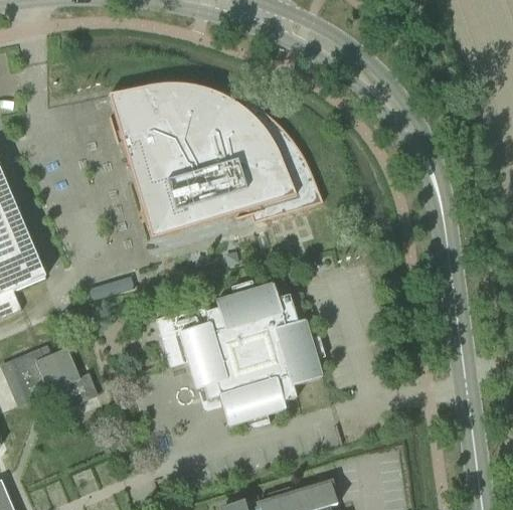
[(258,106),(250,102),(243,98),(238,96),(230,93),(225,90),(217,88),(210,86),(204,85),(198,83),(197,86),(188,83),(177,82),(168,82),(161,83),(153,85),(109,93),(116,115),(110,116),(115,132),(120,130),(152,237),(235,212),(236,218),(251,213),(253,221),(323,201),(311,170),(308,163),(306,159),(302,152),(299,148),(295,142),(291,137),(286,131),(282,127),(277,121),(271,116),(265,112),(258,106)]
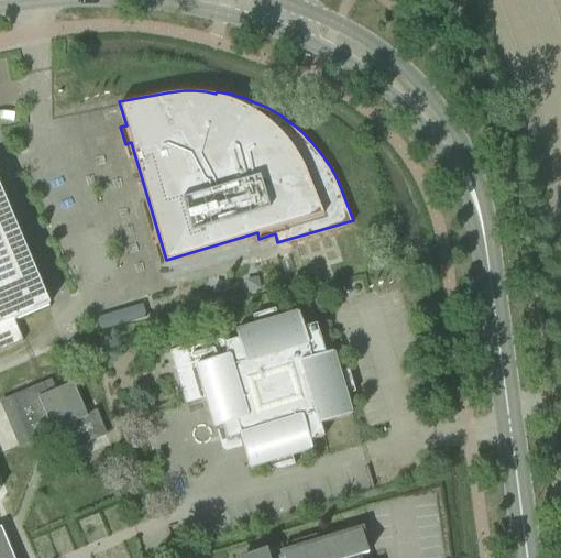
[(0,347),(24,337),(15,317),(51,302),(0,183),(0,347)]
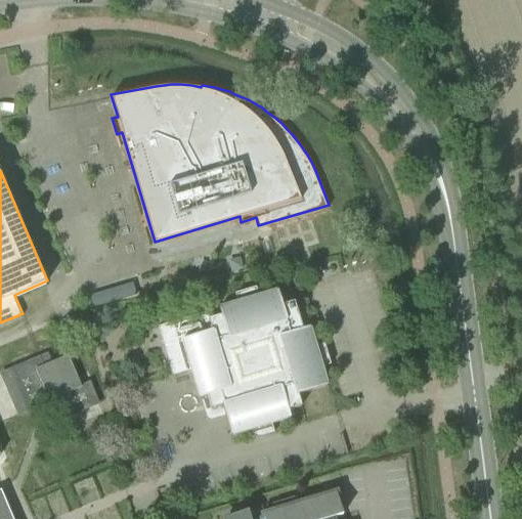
[(134,279),(123,283),(126,294),(137,291),(134,279)]
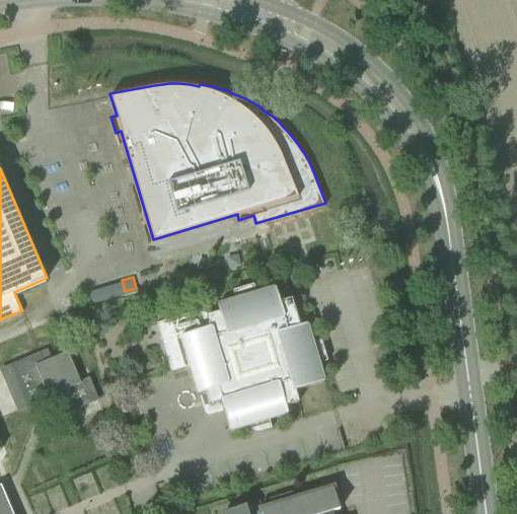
[(218,302),(220,308),(208,312),(206,305),(157,320),(171,369),(191,363),(199,391),(200,391),(206,414),(224,408),(230,428),(248,422),(251,431),(273,425),(270,416),(288,411),(292,401),(299,399),(296,387),(324,379),(319,360),(328,358),(322,337),(312,340),(307,320),(300,323),(292,296),(280,299),(276,284),(257,290),(254,281),(233,287),(236,296),(218,302)]
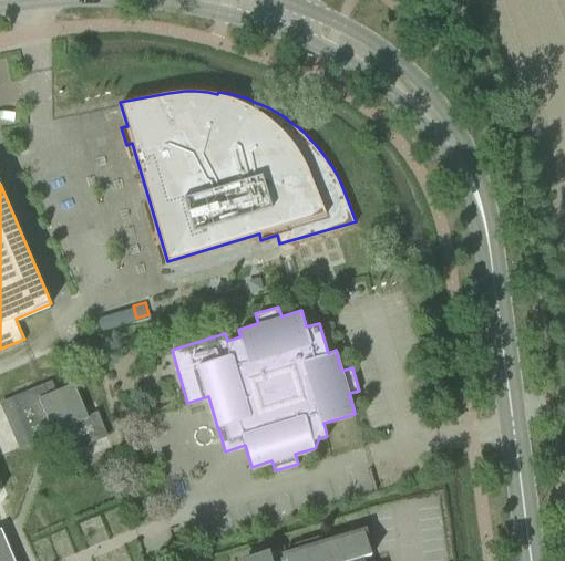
[(19,404),(33,438),(48,433),(58,436),(63,450),(108,432),(98,407),(88,412),(74,381),(48,392),(43,382),(16,393),(20,404),(19,404)]
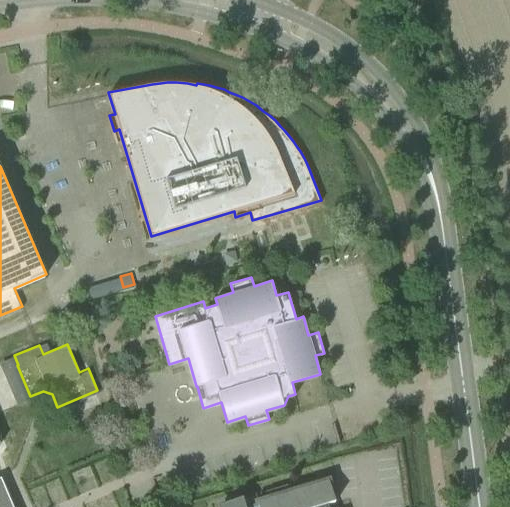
[(0,411),(0,447),(13,442),(0,411)]
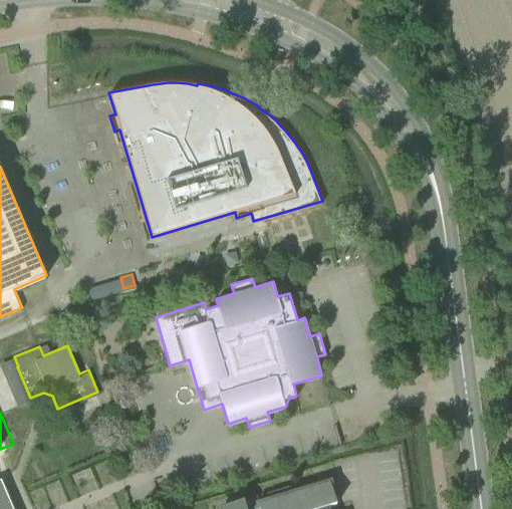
[(0,508),(15,508),(2,477),(0,478),(0,508)]
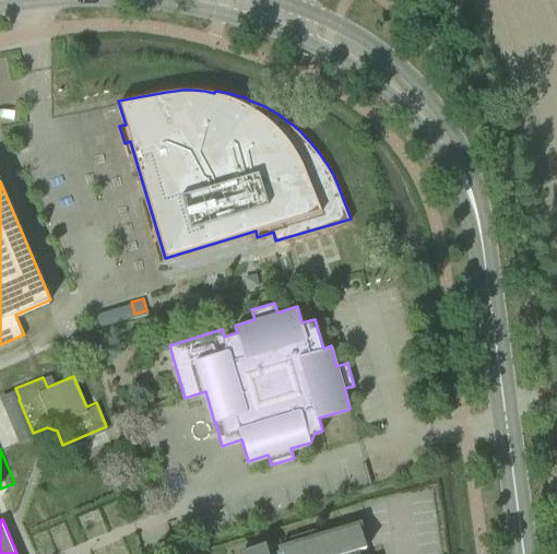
[(368,553),(367,553),(360,553),(359,549),(367,546),(359,522),(317,535),(315,527),(291,534),(294,542),(282,545),(283,551),(271,553),(269,553),(265,542),(241,550),(243,553),(368,553)]
